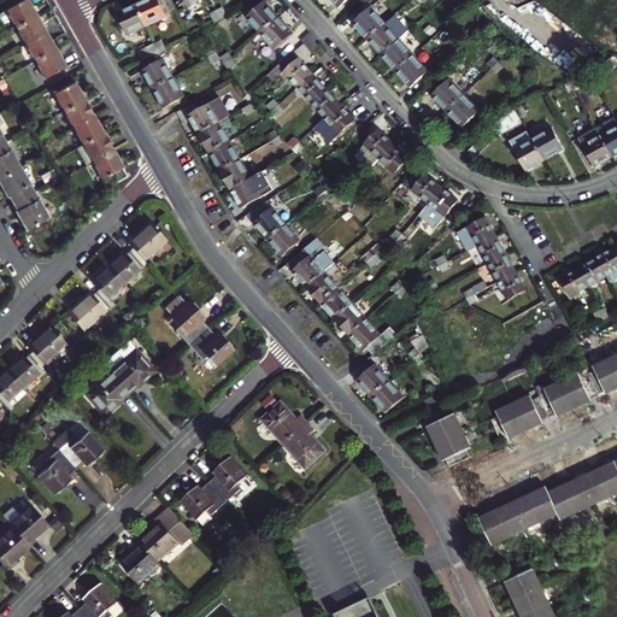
[(27,0),(21,0),(5,10),(15,27),(36,15),(27,0)]
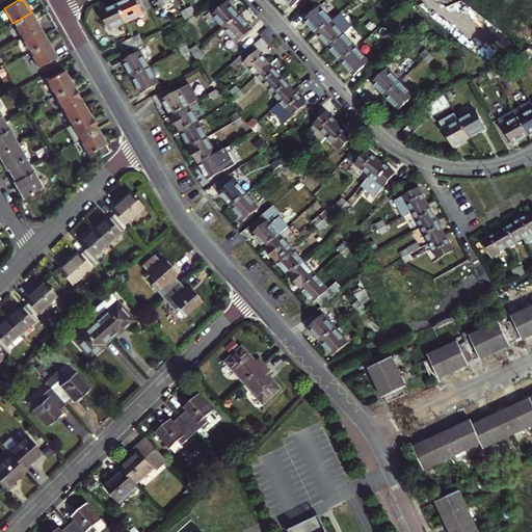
[(127,22),(139,17),(144,15),(142,10),(152,6),(148,0),(124,0),(118,3),(127,22)]
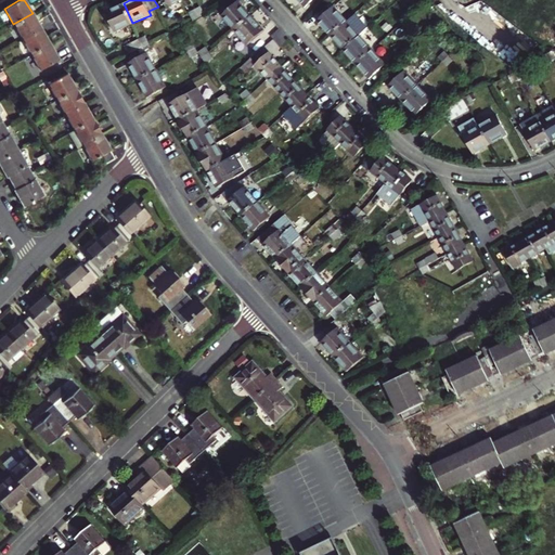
[(239,0),(226,12),(222,15),(226,20),(235,29),(252,15),(239,0)]
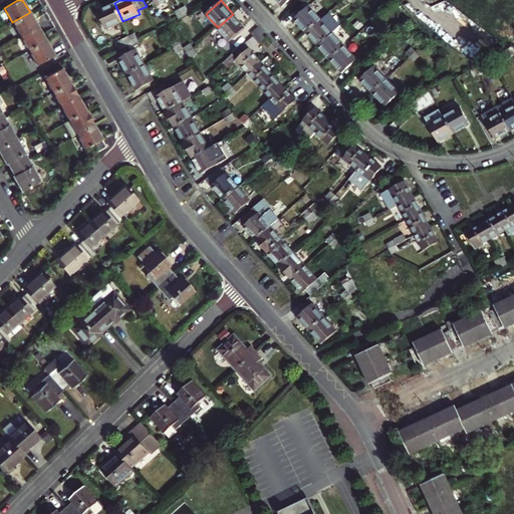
[(110,27),(122,21),(114,3),(97,11),(104,25),(106,29),(110,27)]
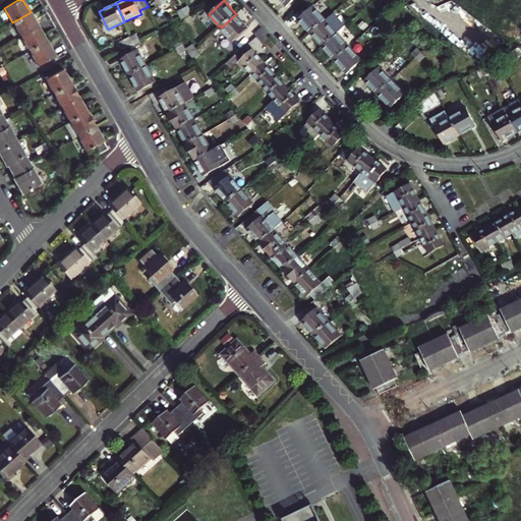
[(326,4),(321,8),(328,16),(332,12),(326,4)]
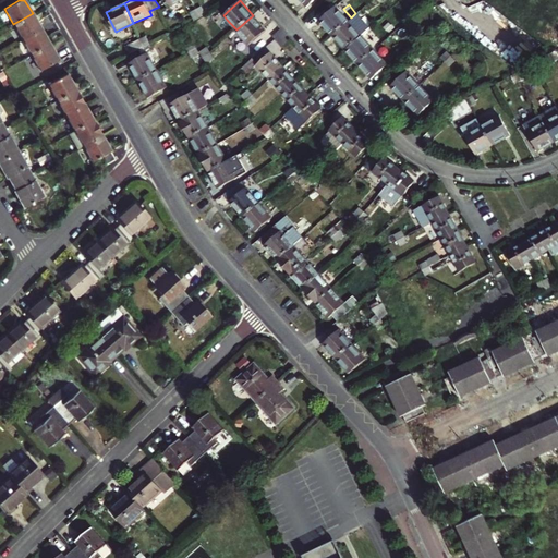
[(557,11),(555,5),(547,10),(555,23),(557,21),(557,11)]
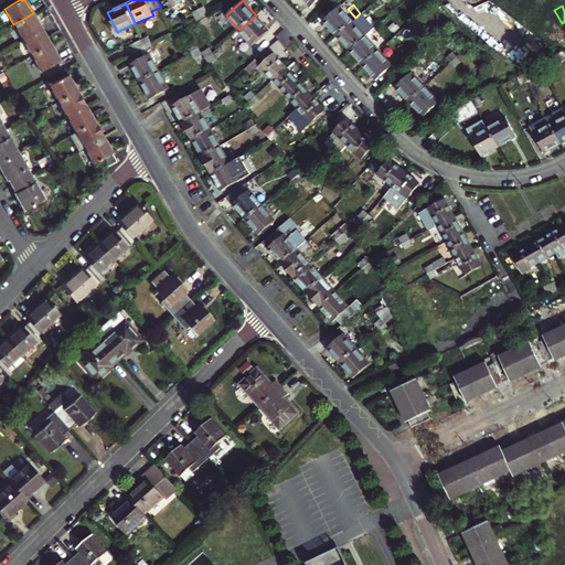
[(204,7),(199,10),(202,17),(209,13),(204,7)]
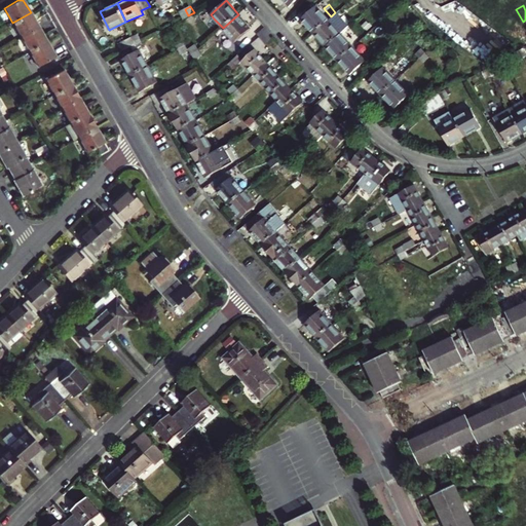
[(316,31),(329,21),(316,6),(304,17),(301,20),(304,24),(312,33),(313,34),(316,31)]
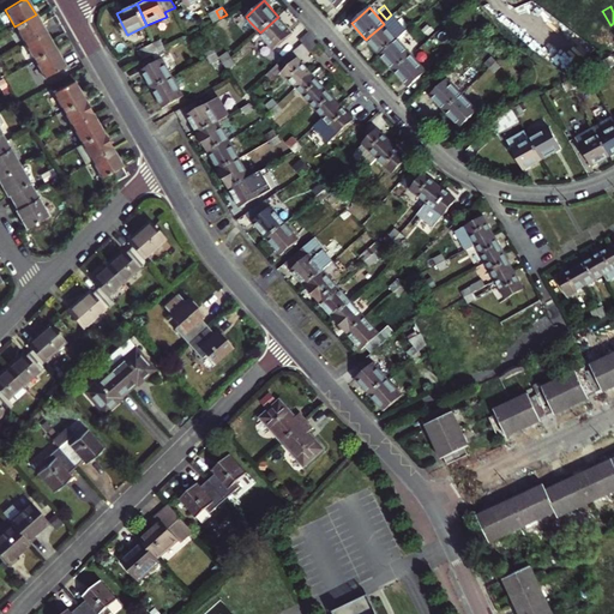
[(450,22),(456,16),(452,11),(445,17),(450,22)]
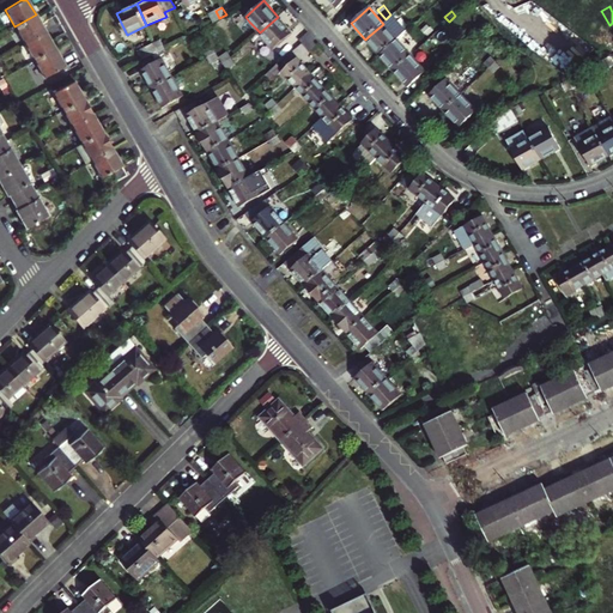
[(601,11),(594,16),(602,30),(610,25),(601,11)]
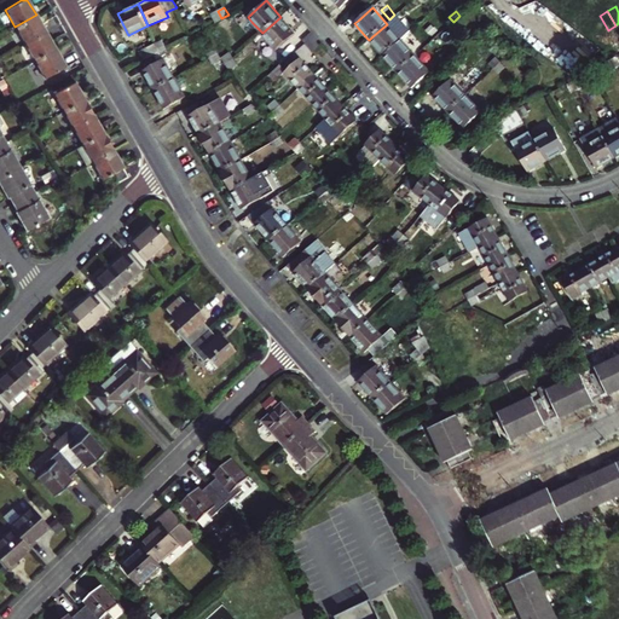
[(36,15),(15,27),(25,44),(46,32),(36,15)]
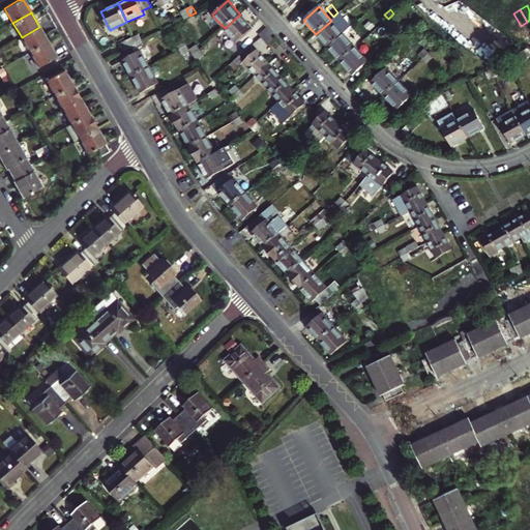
[(393,13),(388,19),(392,23),(398,18),(393,13)]
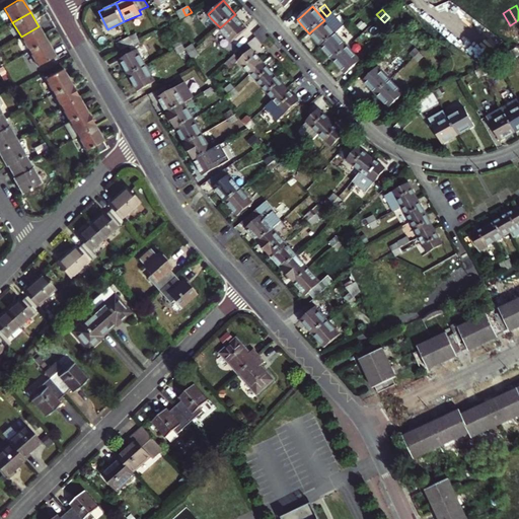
[(503,13),(496,17),(503,29),(510,25),(503,13)]
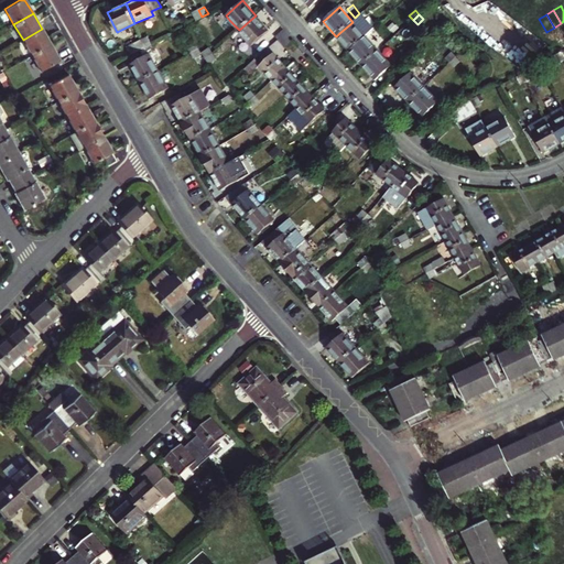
[(239,30),(249,41),(253,45),(256,42),(270,31),(256,15),(239,30)]
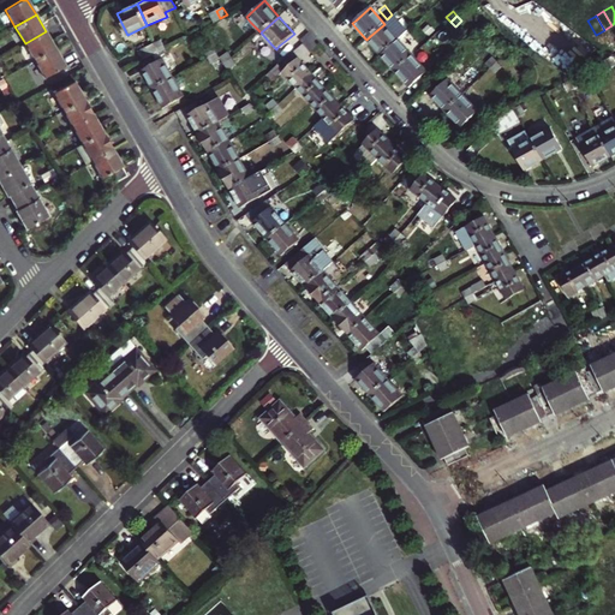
[(596,35),(587,21),(580,24),(587,40),(596,35)]
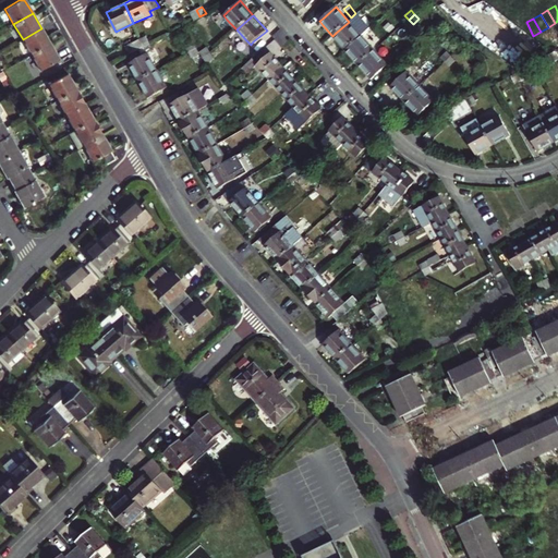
[(349,22),(336,33),(332,36),(337,40),(346,50),(362,36),(349,22)]
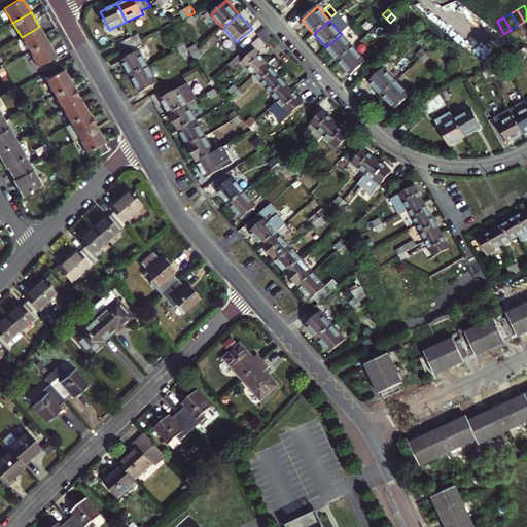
[(497,21),(490,25),(497,37),(503,34),(497,21)]
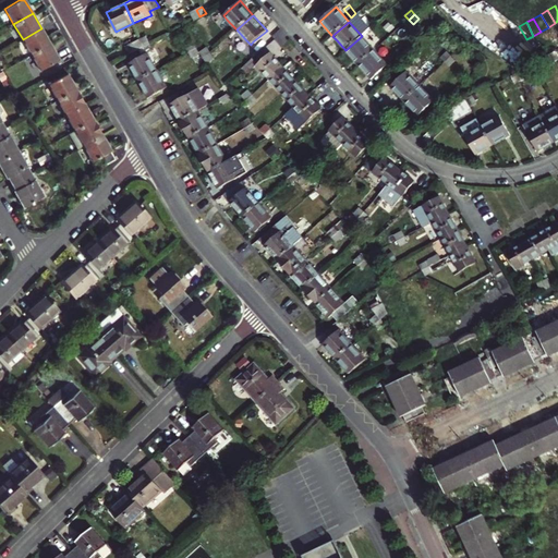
[(519,26),(511,31),(519,44),(526,39),(519,26)]
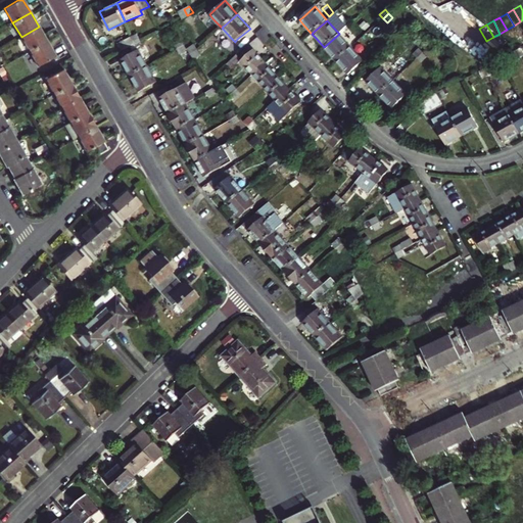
[(47,41),(39,27),(21,37),(30,51),(47,41)]
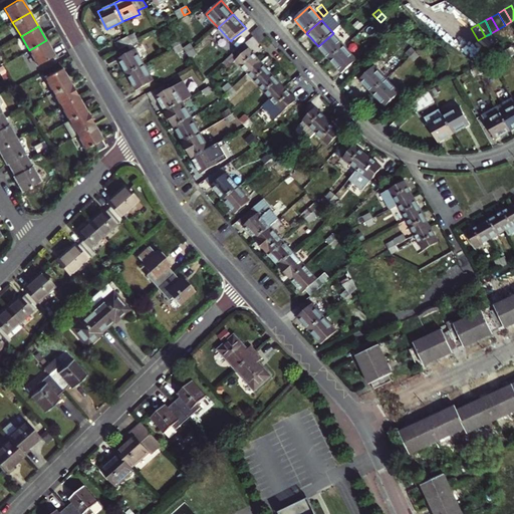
[(471,28),(465,32),(472,44),(478,40),(471,28)]
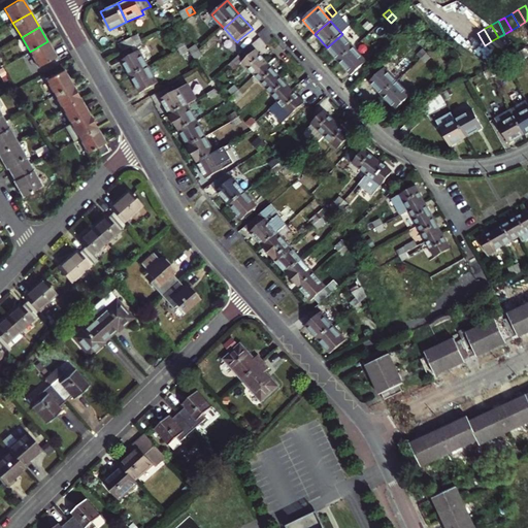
[(485,45),(477,33),(470,37),(477,50),(485,45)]
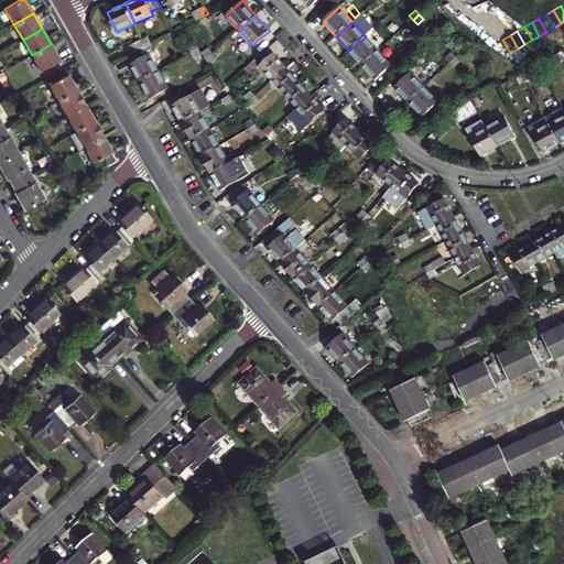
[(148,36),(142,40),(145,47),(151,44),(148,36)]
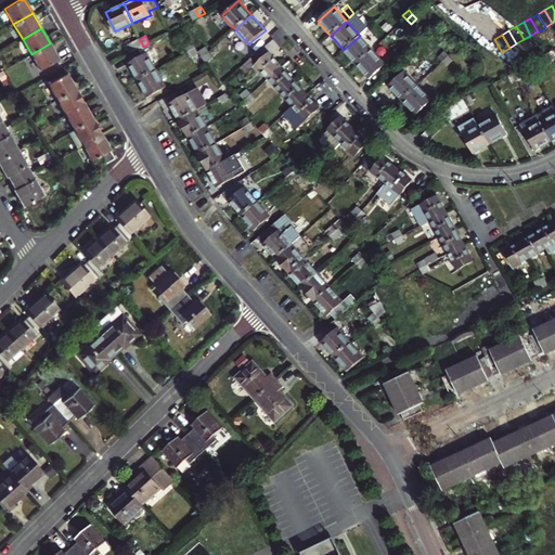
[(360,36),(344,50),(353,60),(357,64),(360,61),(373,50),(360,36)]
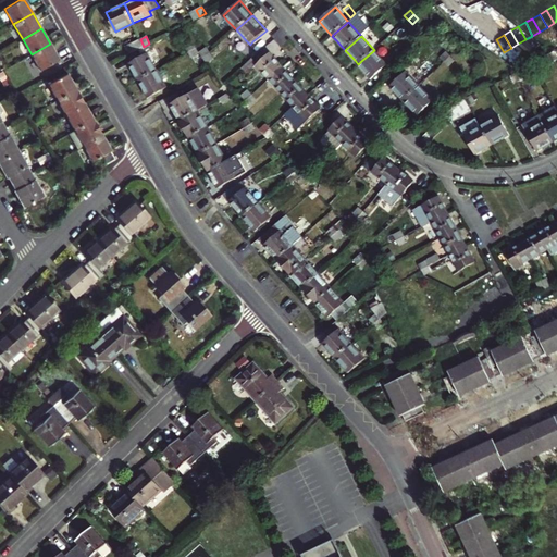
[(126,47),(131,54),(144,47),(140,39),(126,47)]
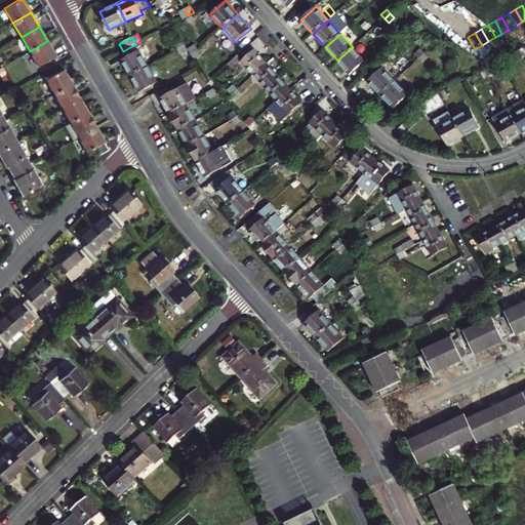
[(468,37),(460,41),(468,53),(475,49),(468,37)]
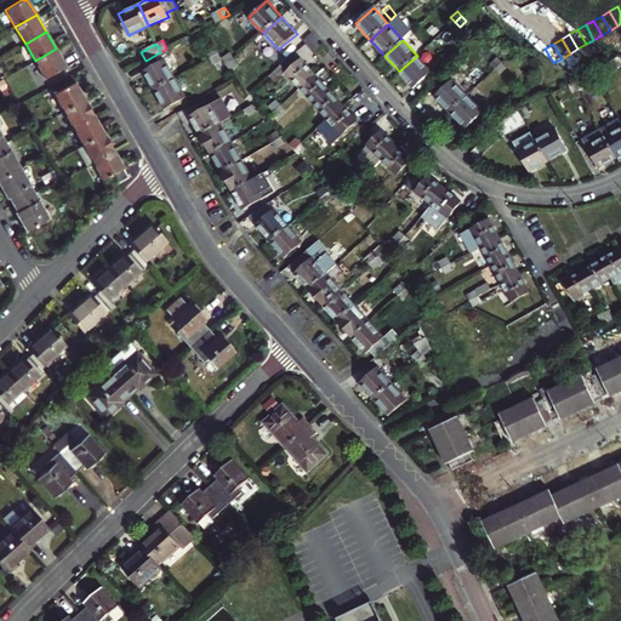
[(206,52),(210,58),(218,53),(215,47),(206,52)]
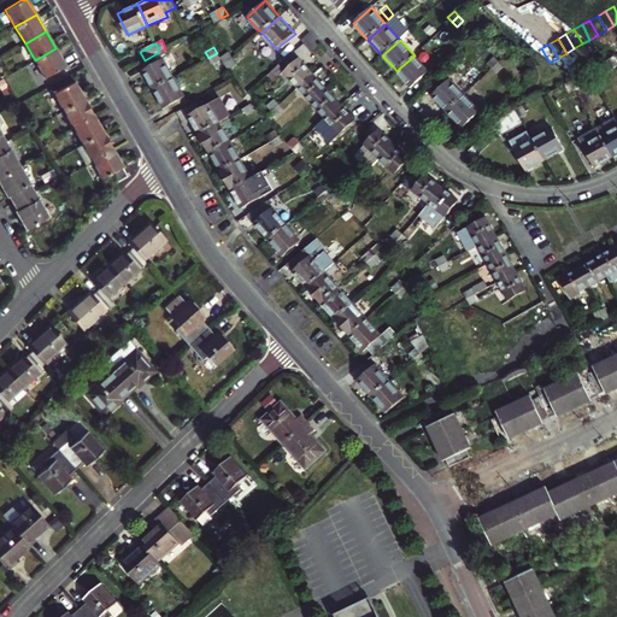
[(65,66),(56,48),(35,60),(45,78),(65,66)]
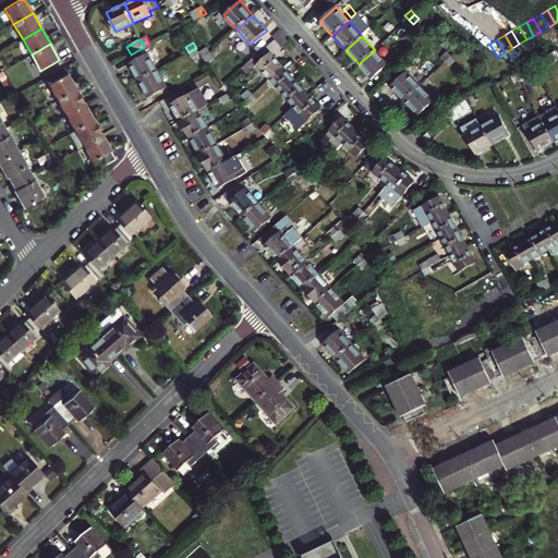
[(489,44),(483,47),(490,60),(497,57),(489,44)]
